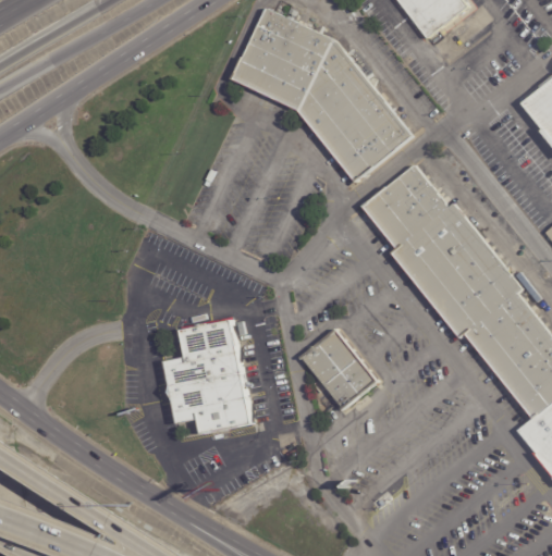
[(460,0),(466,8),(426,38),(396,0),(460,0)]
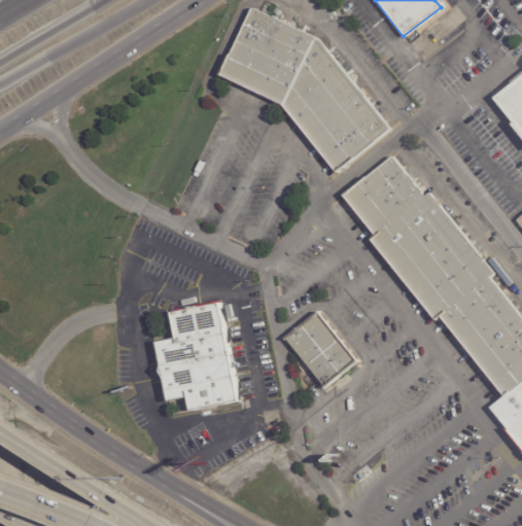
[(250,7),(314,38),(389,131),(336,173),(281,105),(221,74),(250,7)]
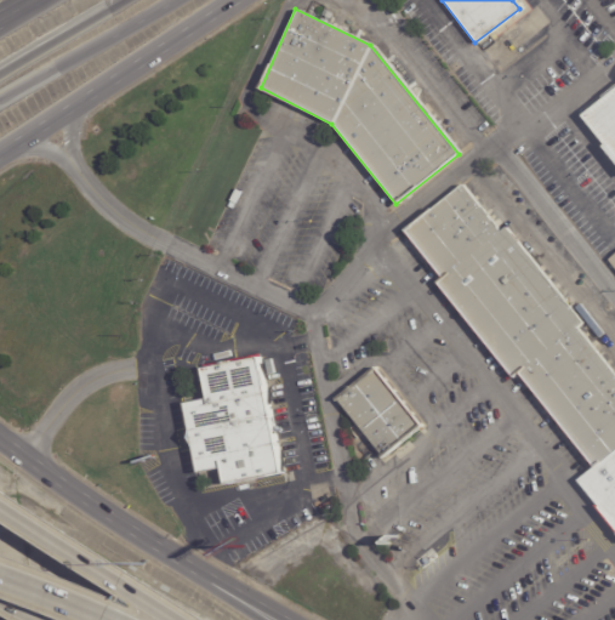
[(614,160),(579,117),(614,86),(614,160)]
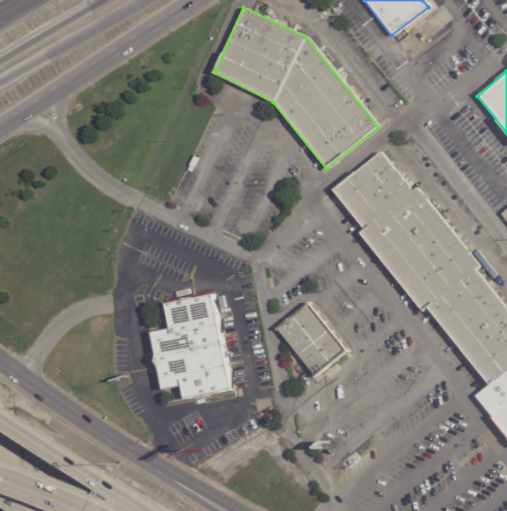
[(506,369),(487,386),(425,310),(422,313),(358,233),(363,229),(328,187),(378,152),(409,190),(414,187),(478,266),(474,270),(506,311),(506,369)]
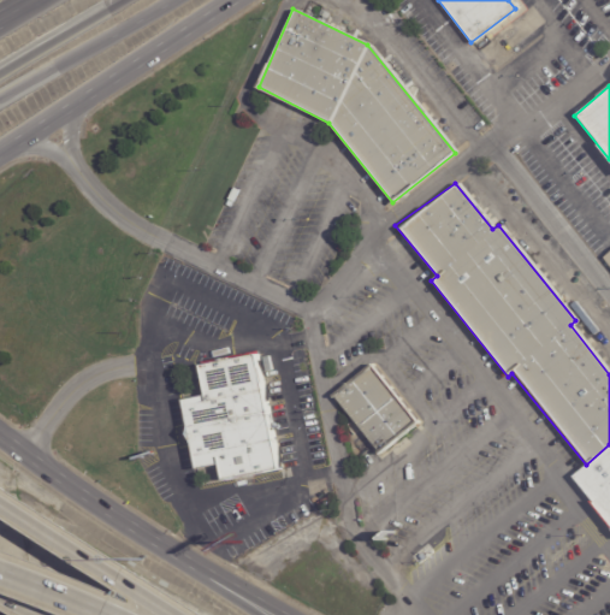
[(609,247),(598,258),(609,271),(609,247)]
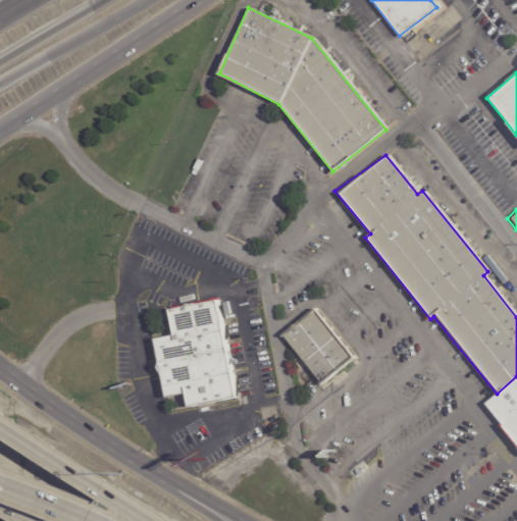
[(162,393),(182,388),(185,406),(233,397),(214,299),(166,308),(171,333),(151,337),(162,393)]
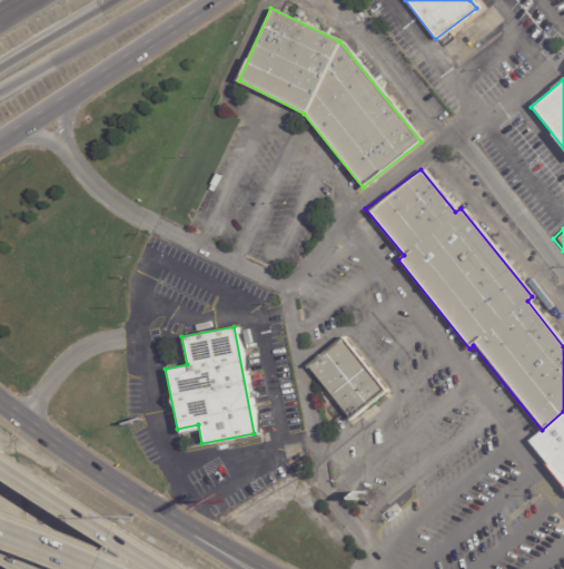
[(339,335),(384,389),(347,418),(332,399),(325,404),(315,392),(323,385),(305,364),(339,335)]
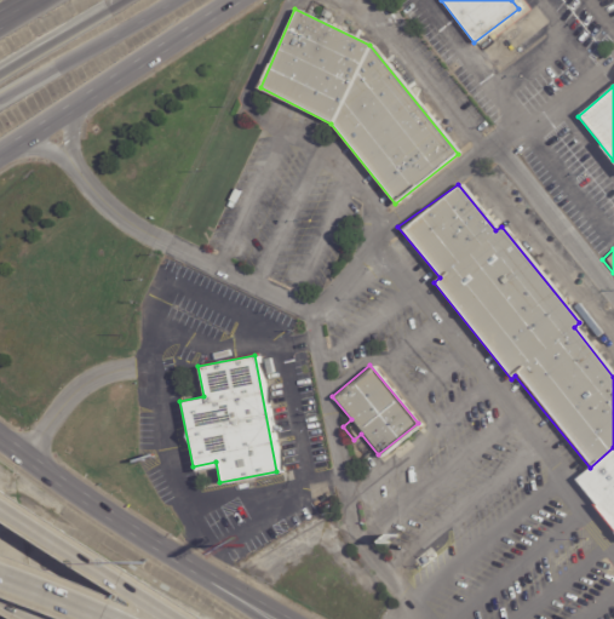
[(613,447),(613,526),(575,479),(590,468),(613,447)]
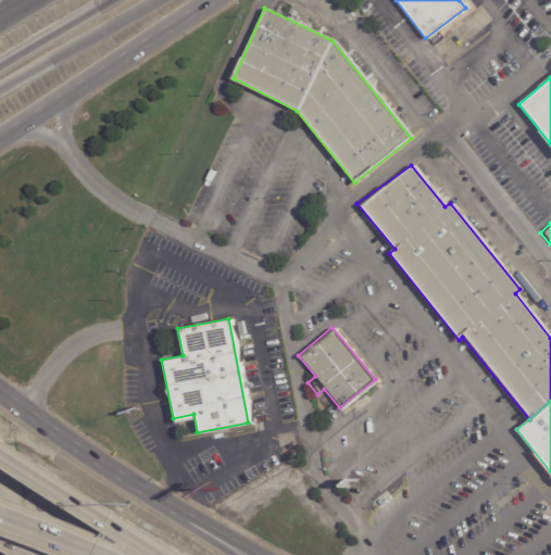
[(376,507),(363,518),(359,513),(372,502),(376,507)]
